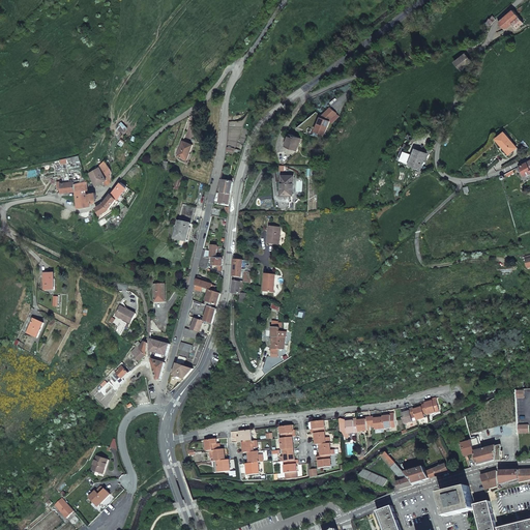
[(524,22),(513,9),(499,22),(505,29),(512,23),(517,28),(524,22)]
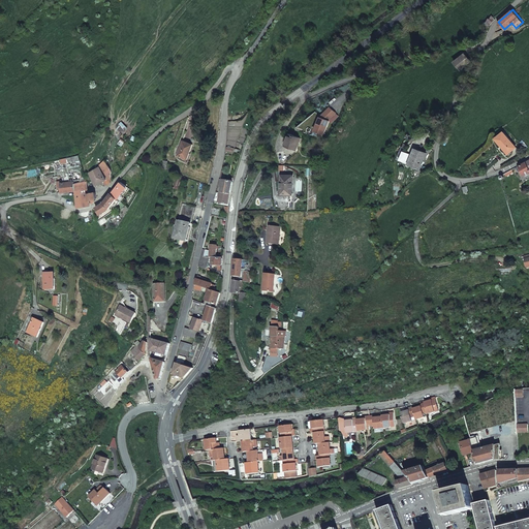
[(493,19),(494,17),(492,14),(481,26),(486,30),(494,21),(493,19)]
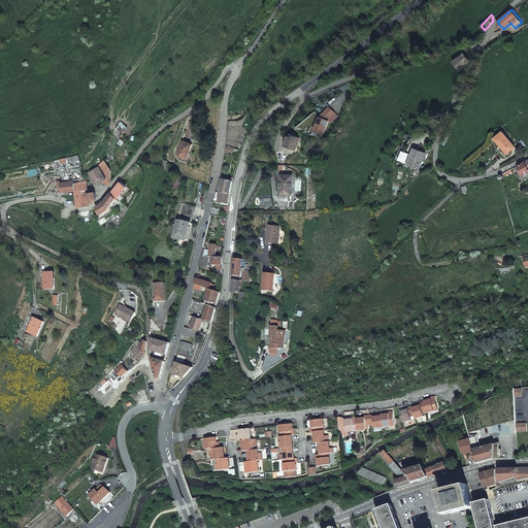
[(460,70),(470,62),(470,61),(464,53),(454,62),(460,70)]
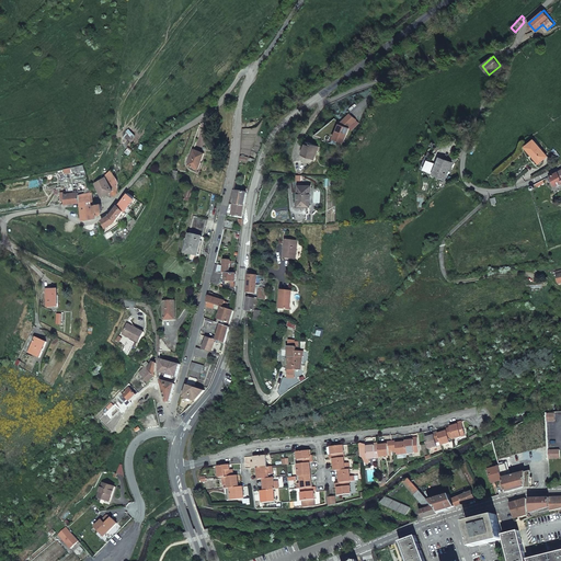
[(340,124),(333,139),(344,144),(351,128),(348,127),(357,119),(350,114),(340,124)]
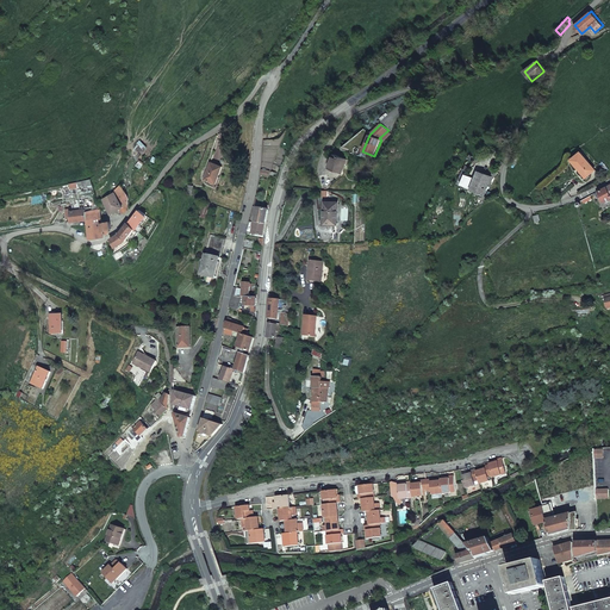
[(141,139),(137,143),(145,153),(149,149),(141,139)]
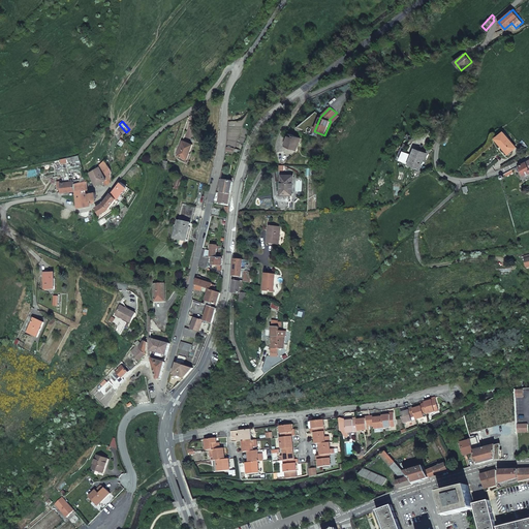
[(502,132),(495,138),(500,146),(501,145),(507,153),(515,147),(502,132)]
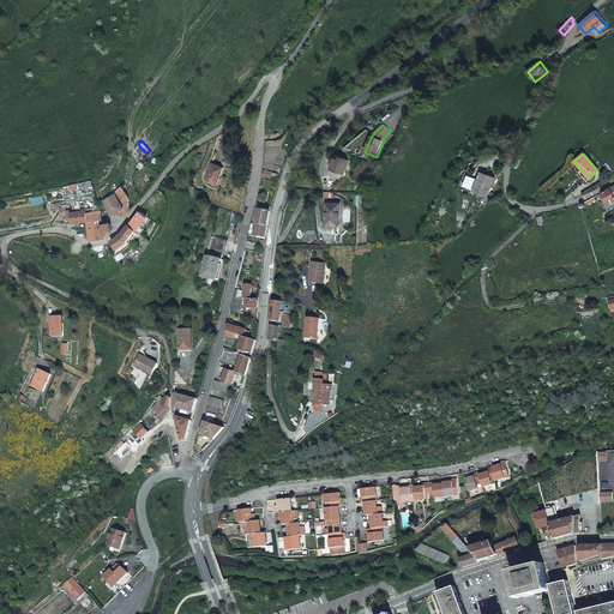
[(351,162),(338,156),(332,169),(344,175),(351,162)]
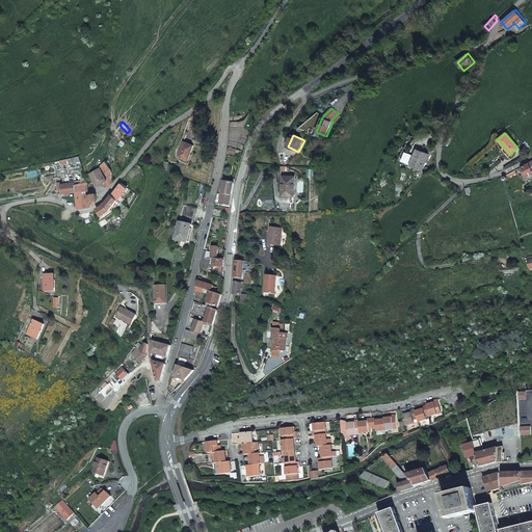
[(194,145),(184,141),(179,156),(189,159),(194,145)]
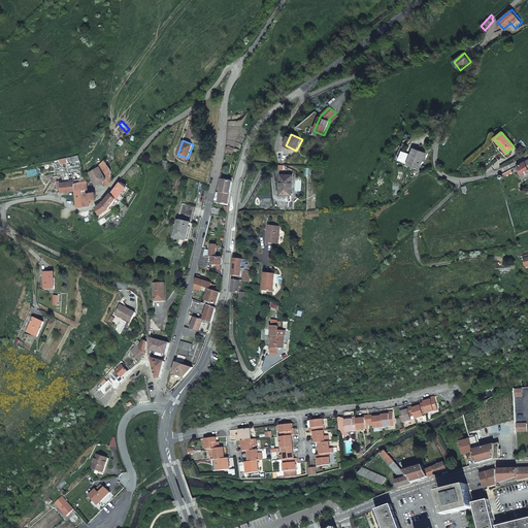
[(426,154),(414,149),(408,163),(420,168),(426,154)]
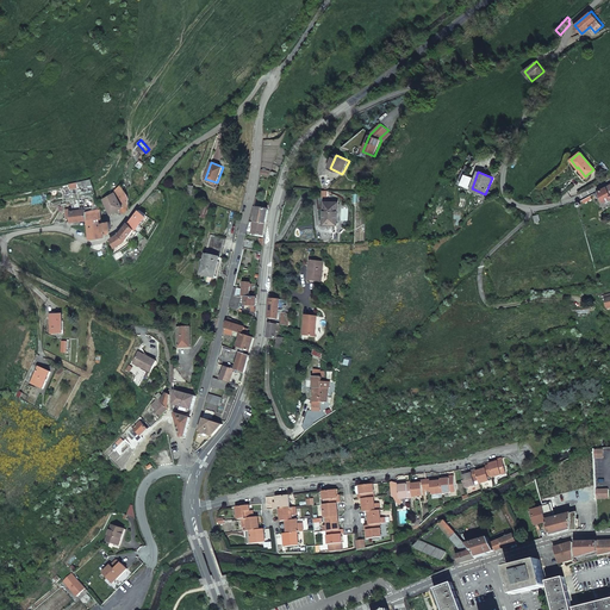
[(72,191),(93,185),(92,179),(69,184),(72,191)]
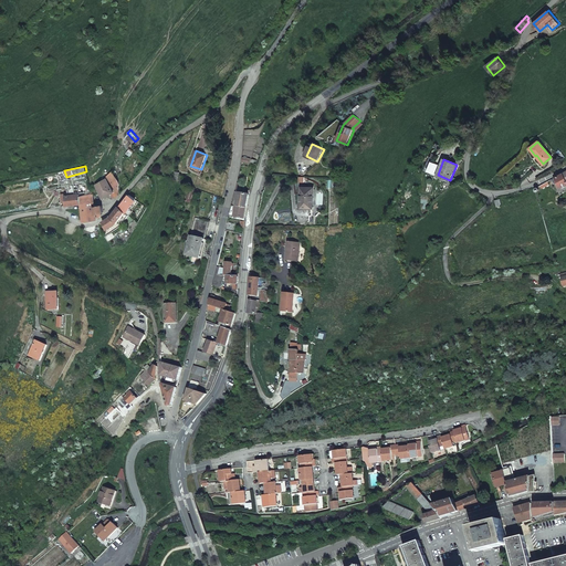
[(565,170),(556,177),(554,178),(556,181),(558,180),(562,186),(565,184),(565,170)]
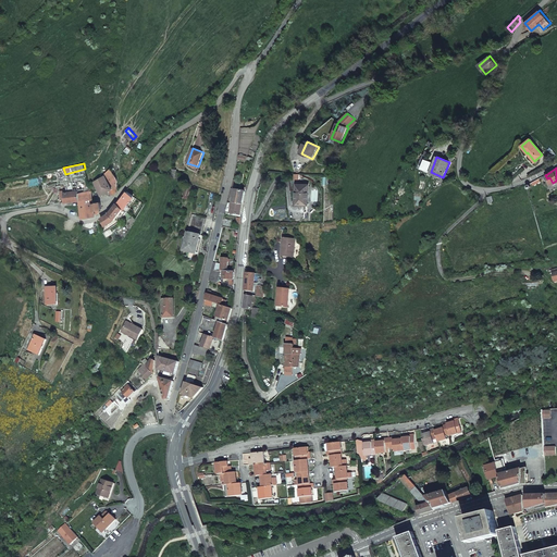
[(101,195),(109,190),(112,189),(107,180),(106,177),(104,176),(95,182),(101,195)]
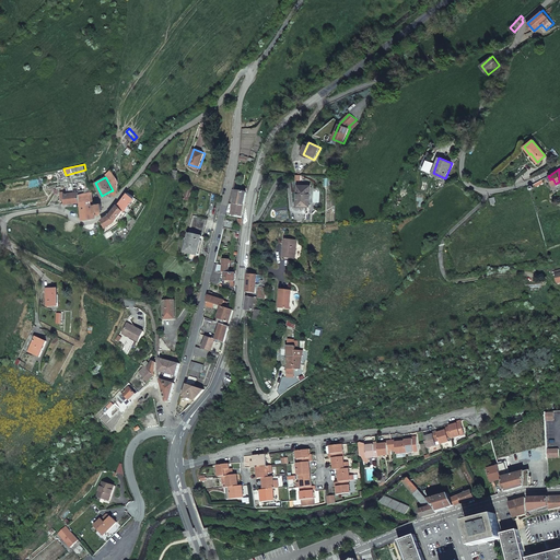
[(115,195),(117,193),(117,182),(115,178),(107,181),(113,190),(109,191),(112,196),(115,195)]
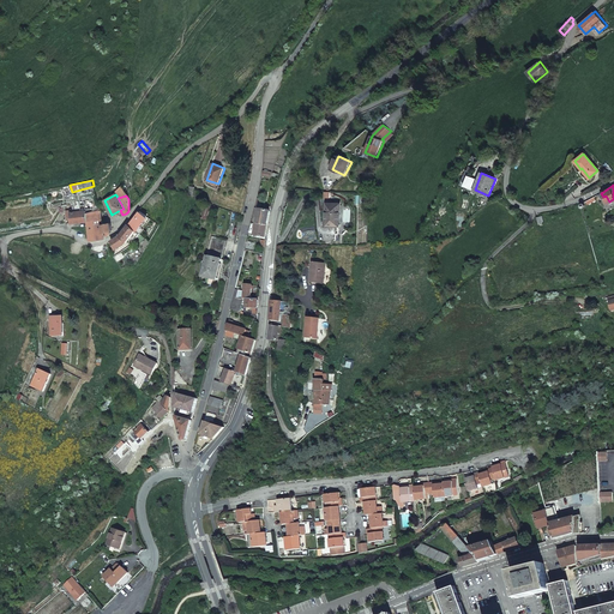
[(329,204),(326,227),(339,228),(341,205),(329,204)]
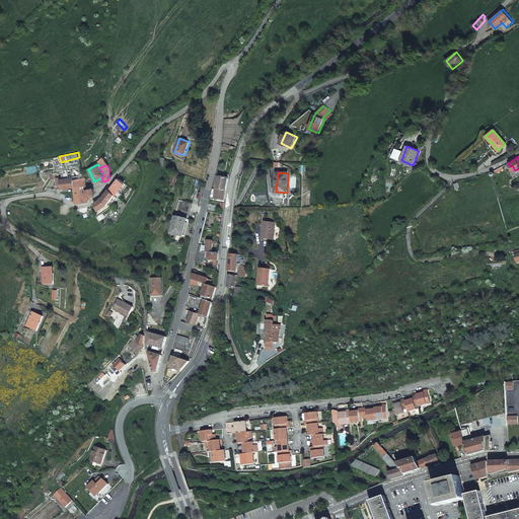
[(170,184),(175,187),(179,176),(174,174),(170,184)]
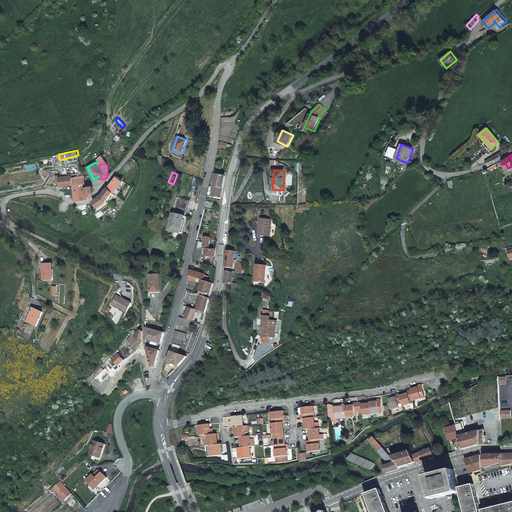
[(70,178),(79,176),(78,173),(72,175),(72,176),(60,177),(55,178),(55,179),(56,179),(57,183),(59,183),(60,186),(71,185),(70,178)]
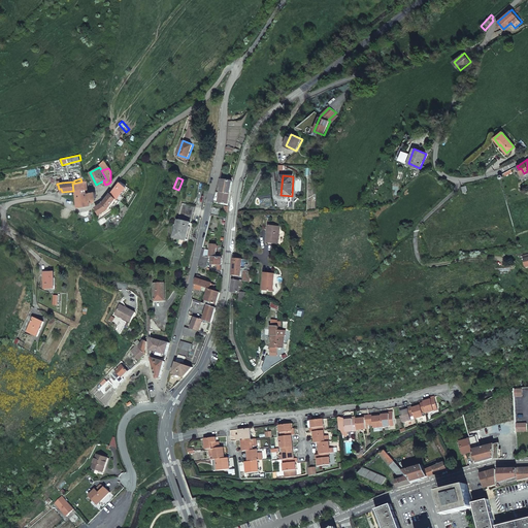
[(230,194),(233,182),(220,179),(217,192),(230,194)]
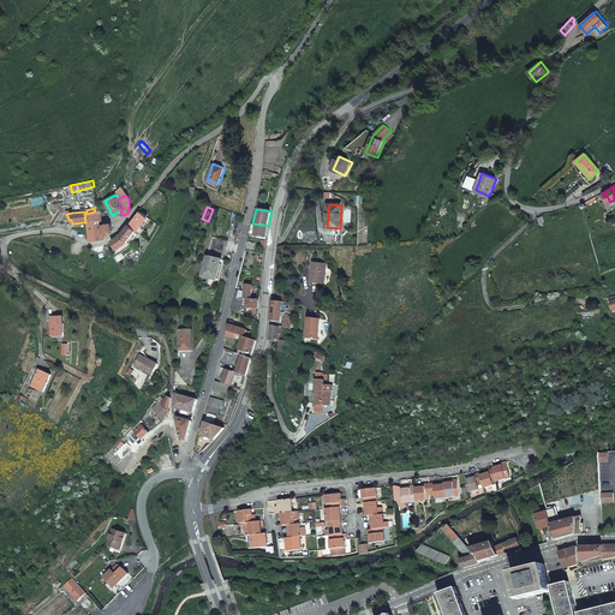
[(109,231),(113,231),(112,222),(102,225),(99,210),(95,212),(84,214),(85,222),(88,234),(89,238),(89,240),(106,238),(109,234),(109,231)]
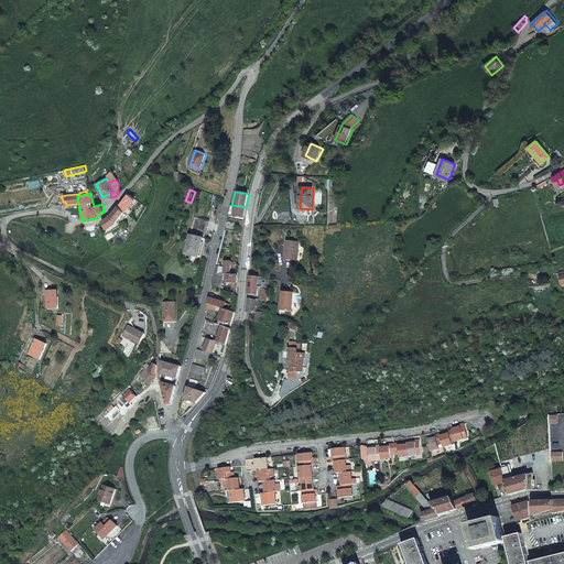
[(137,201),(130,194),(121,204),(128,210),(137,201)]
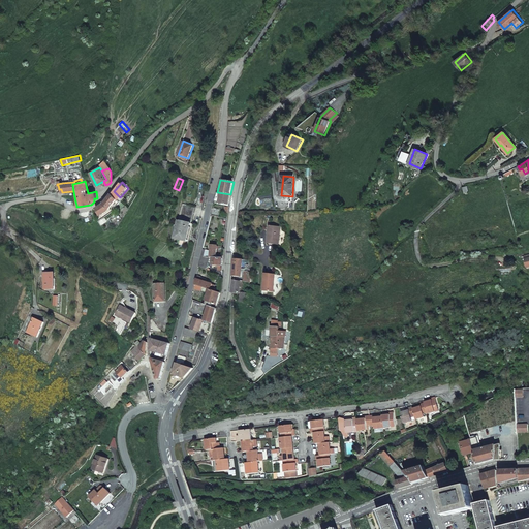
[(103,201),(97,207),(101,213),(110,207),(112,206),(118,198),(113,193),(112,192),(103,201)]
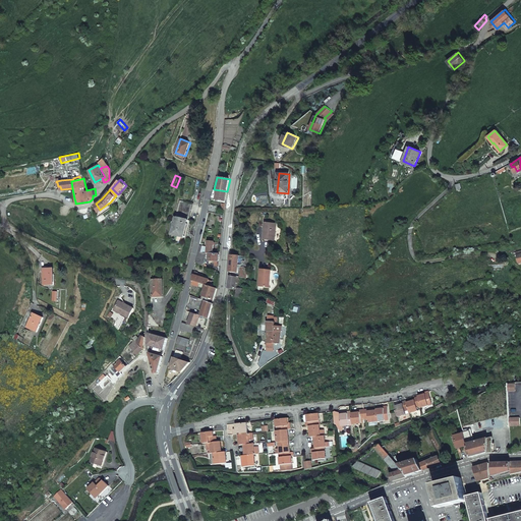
[(227,196),(227,191),(214,189),(211,198),(226,201),(227,196)]
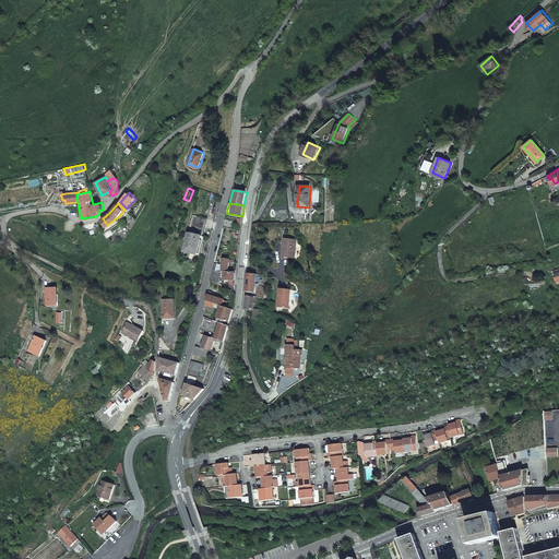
[(121,221),(128,213),(125,210),(118,217),(121,221)]
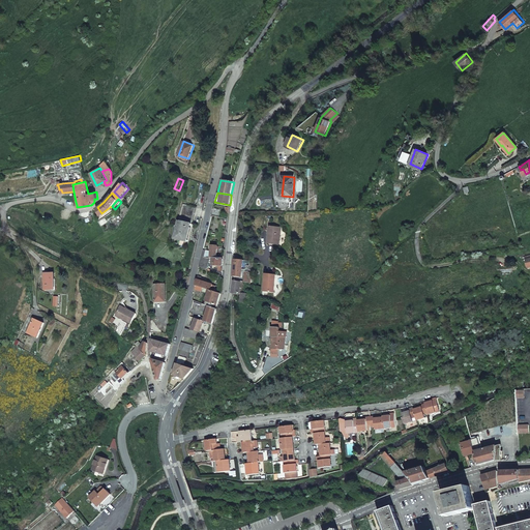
[(195,207),(183,204),(174,238),(187,241),(195,207)]
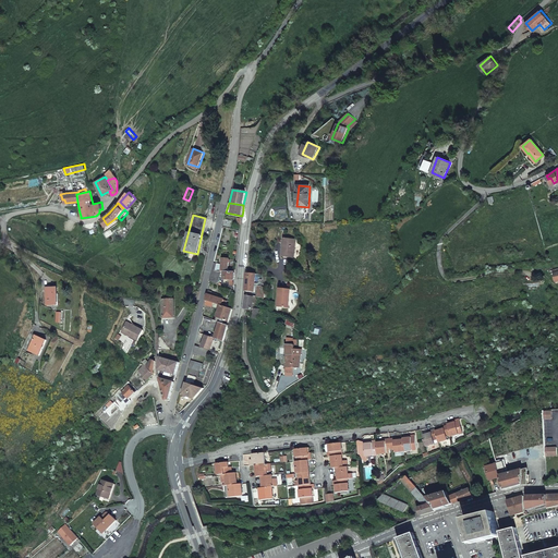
[(223,225),(222,227),(226,228),(230,229),(232,221),(225,219),(223,225)]
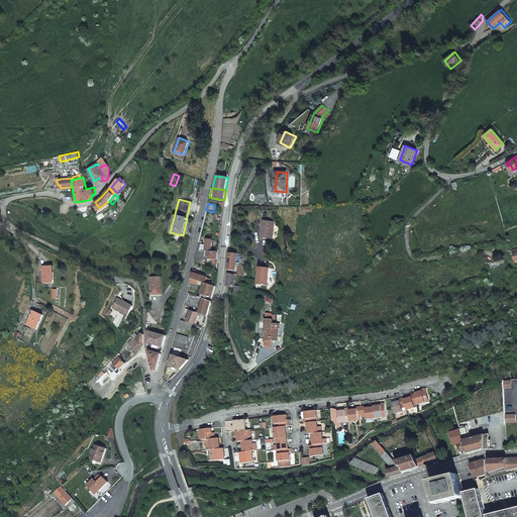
[(267,237),(276,238),(276,231),(277,221),(266,220),(265,230),(267,231),(267,237)]
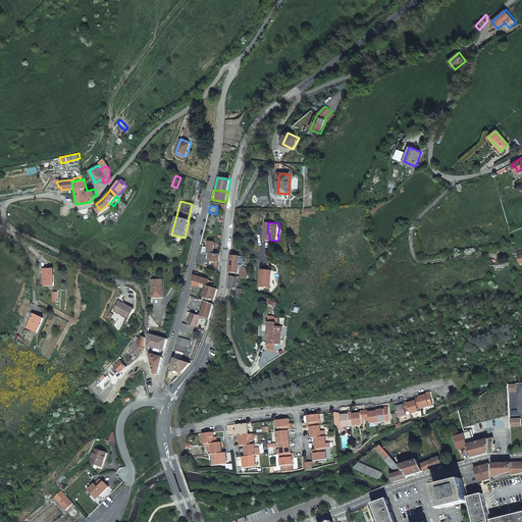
[(219,256),(220,254),(214,254),(214,242),(208,241),(208,249),(208,253),(210,253),(210,260),(216,260),(216,267),(219,267),(219,256)]
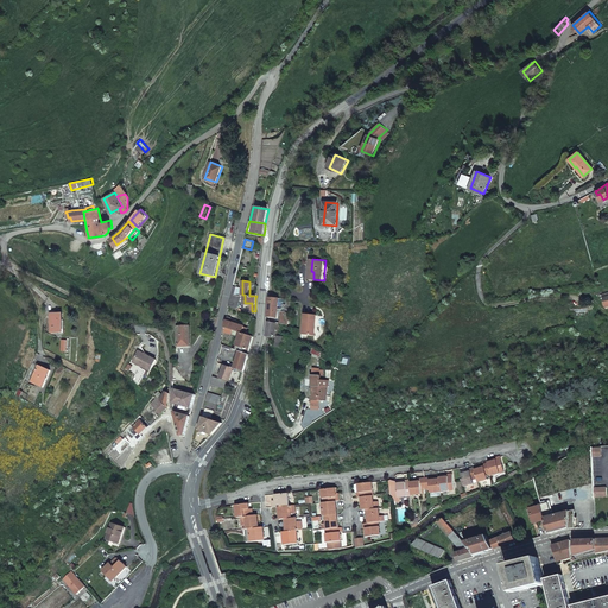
[(239,310),(241,295),(242,290),(234,286),(230,302),(229,306),(239,310)]
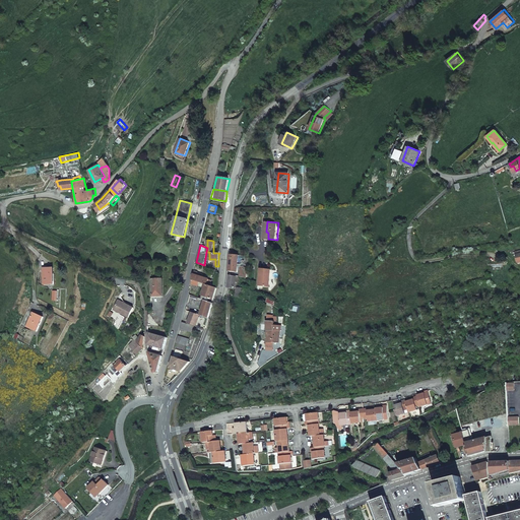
[(245,267),(246,257),(246,255),(238,255),(232,255),(231,255),(231,259),(230,268),(229,275),(239,276),(243,276),(246,278),(247,267),(245,267)]
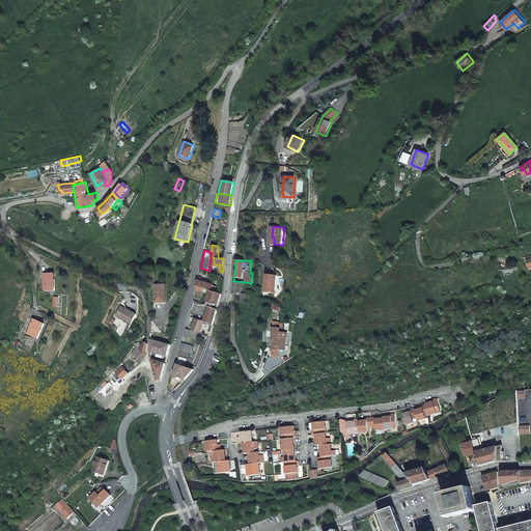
[(54,276),(44,275),(44,291),(53,292),(54,276)]
